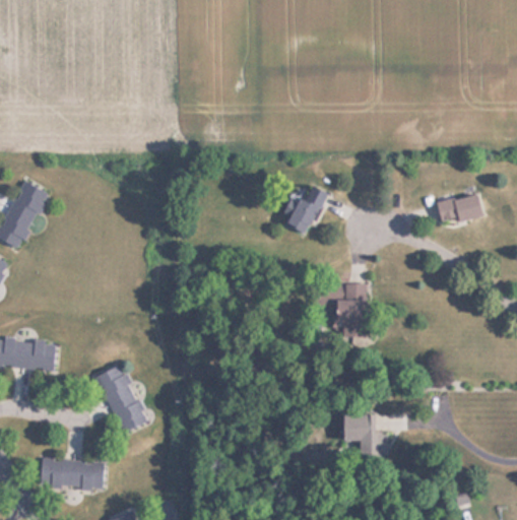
[(0,225),(0,238),(18,248),(48,191),(24,180),(0,225)]
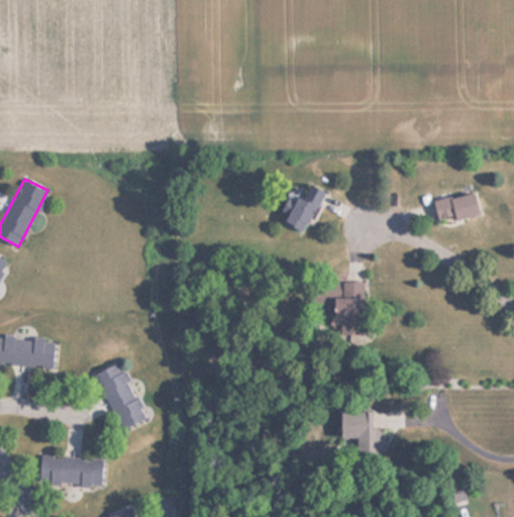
[(326,193),(311,185),(302,199),(294,194),(279,218),(303,232),(326,193)]
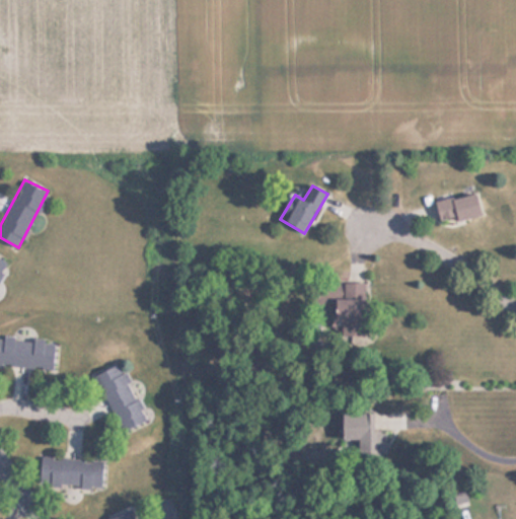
[(476,195),(436,201),(440,222),(480,215),(476,195)]
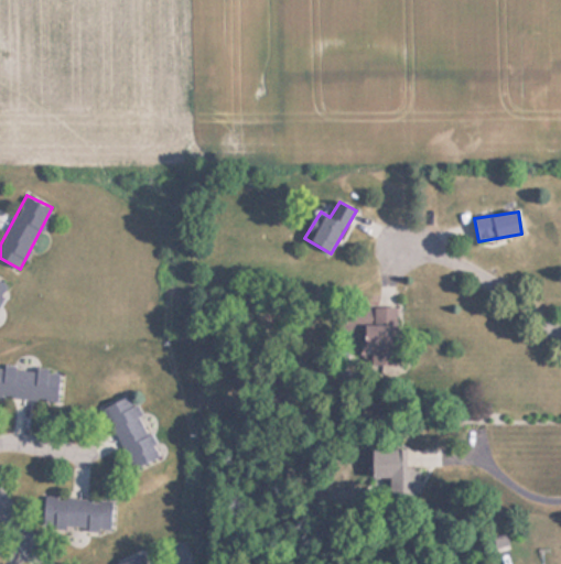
[(374,307),(374,324),(366,324),(366,365),(395,364),(394,307),(374,307)]
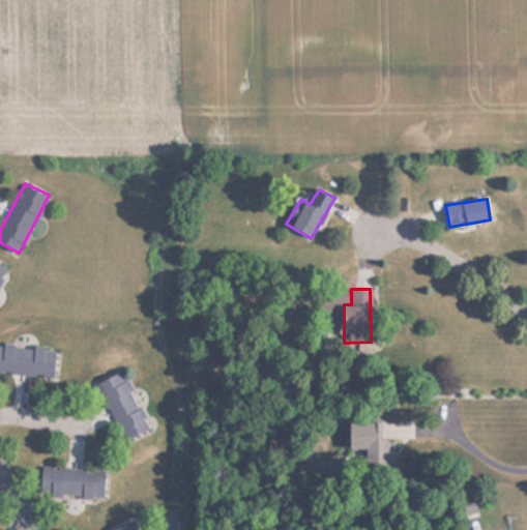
[(0,373),(57,376),(58,347),(0,344),(0,373)]
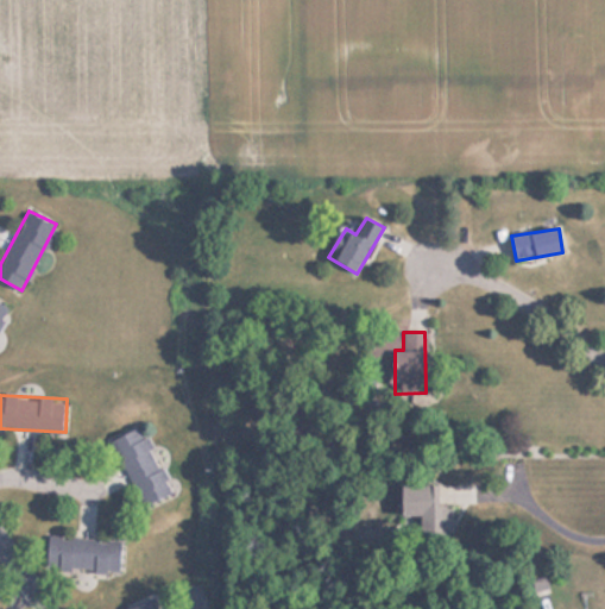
[(113,438),(143,504),(174,491),(145,425),(113,438)]
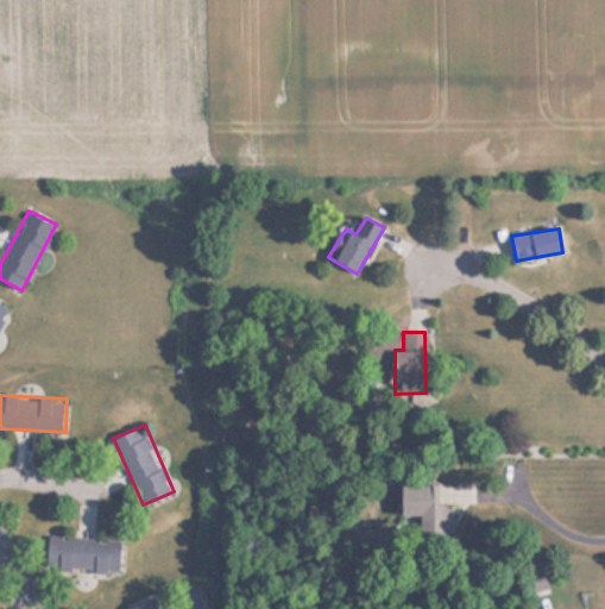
[(402,485),(402,519),(441,519),(441,485),(402,485)]
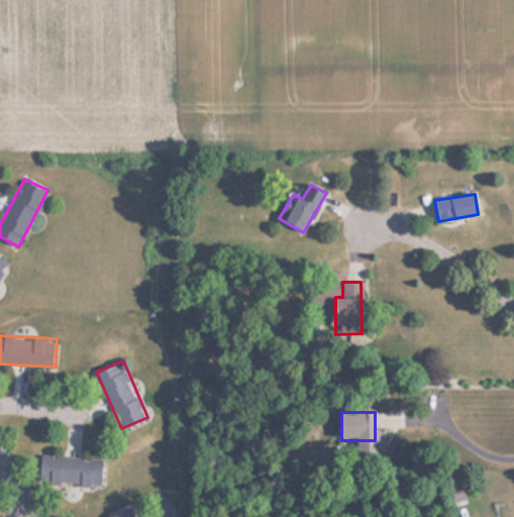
[(40,484),(104,485),(105,458),(40,456),(40,484)]
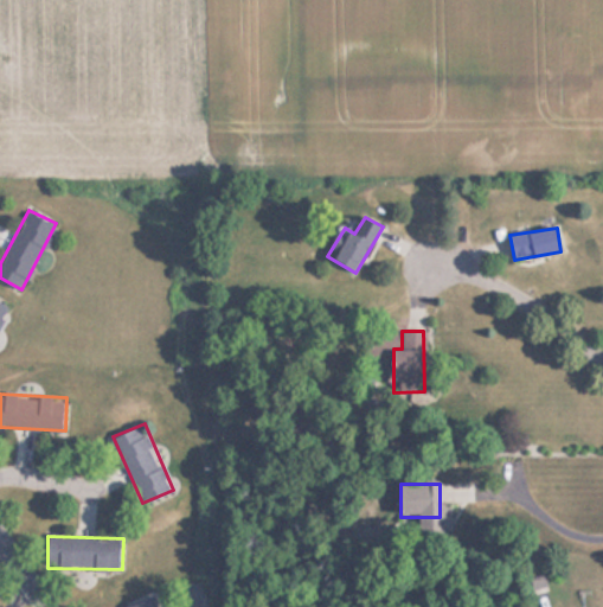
[(124,606),(160,606),(156,595),(124,606)]
